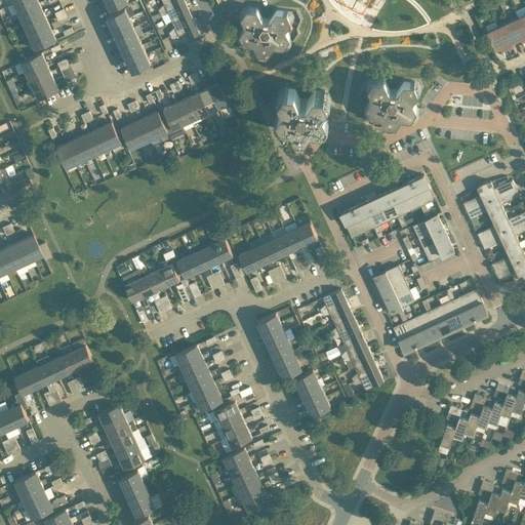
[(38,0),(16,0),(15,1),(19,10),(39,1),(38,0)]
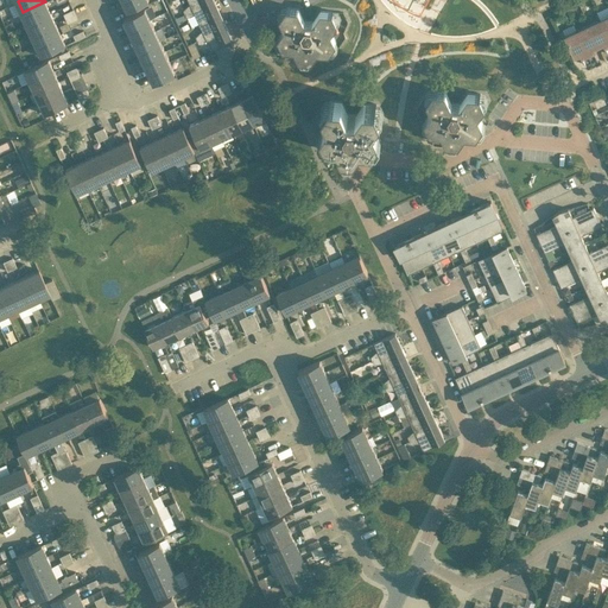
[(185,13),(211,0),(189,0),(190,4),(184,10),(185,13)]
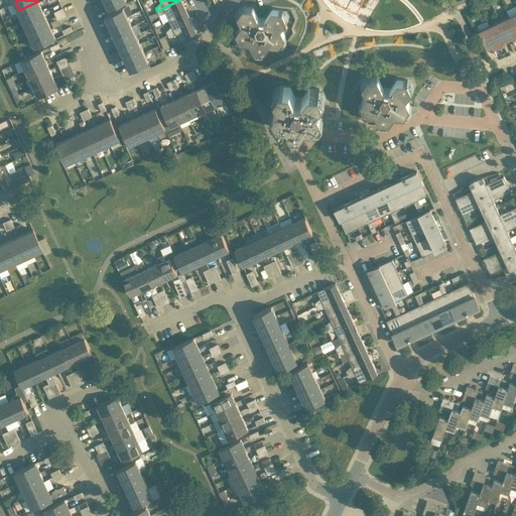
[(166,13),(169,19),(187,10),(182,0),(179,0),(157,11),(158,14),(166,13)]
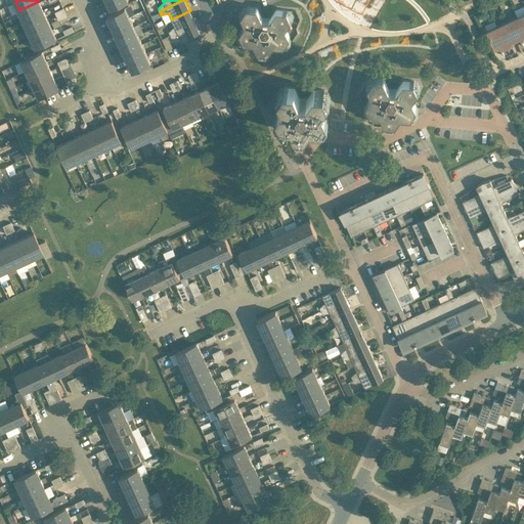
[(39,1),(19,10),(25,19),(44,10),(39,1)]
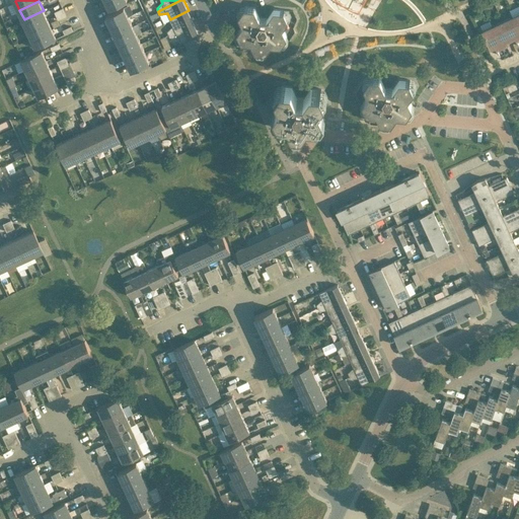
[(129,15),(124,6),(106,15),(110,24),(129,15)]
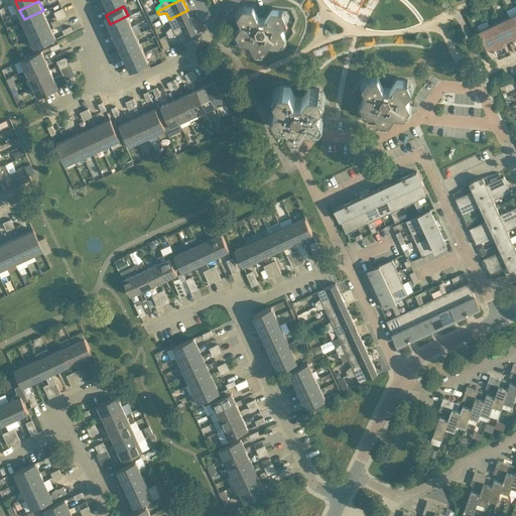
[(254,49),(262,50),(264,50),(270,43),(279,43),(285,35),(281,26),(287,18),(282,9),(272,8),(266,18),(259,17),(254,7),(243,6),(238,14),(242,23),(236,31),(240,40),(250,41),(254,49)]
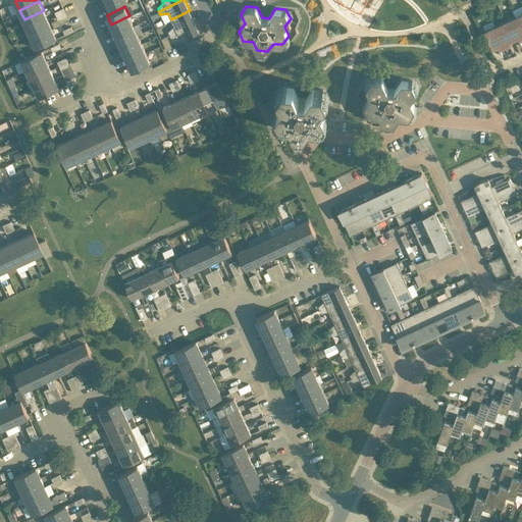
[(29,29),(48,19),(44,10),(24,19),(29,29)]
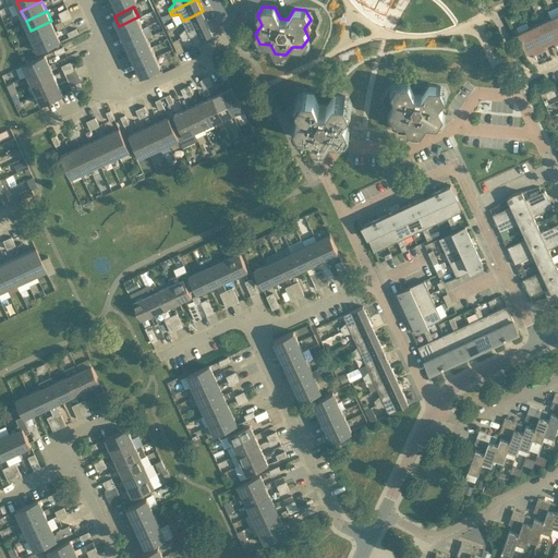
[(180,33),(181,36),(208,24),(203,11),(183,21),(186,27),(180,33)]
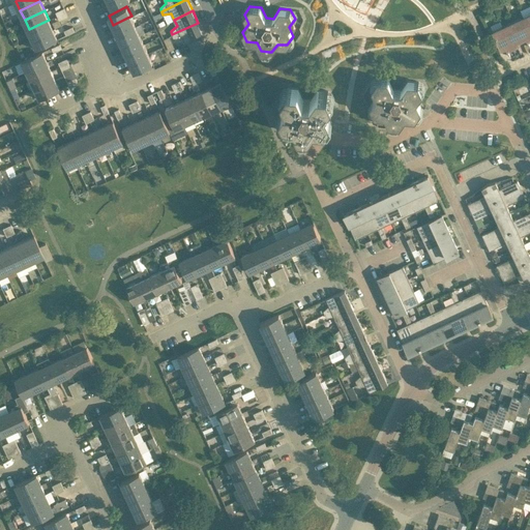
[(113,25),(117,34),(136,25),(131,16),(113,25)]
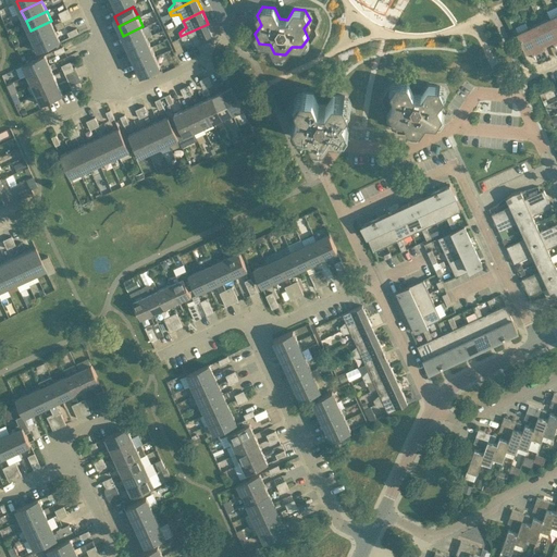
[(556,31),(551,17),(540,22),(548,41),(554,39),(556,46),(556,31)]
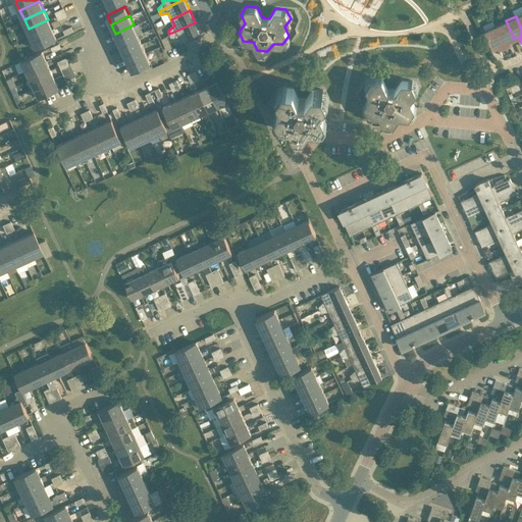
[(29,29),(33,38),(52,29),(48,19),(29,29)]
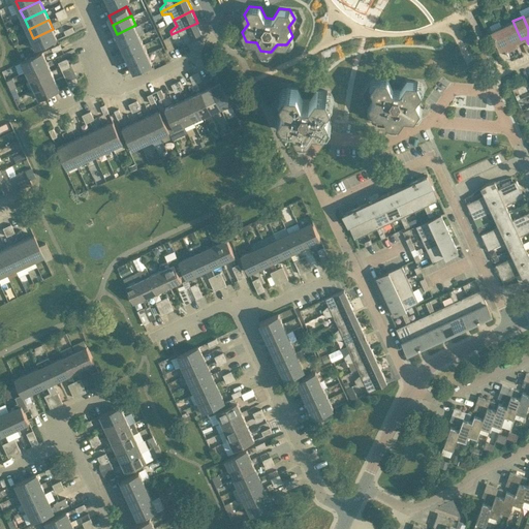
[(517,41),(521,39),(512,21),(502,26),(515,53),(521,51),(517,41)]
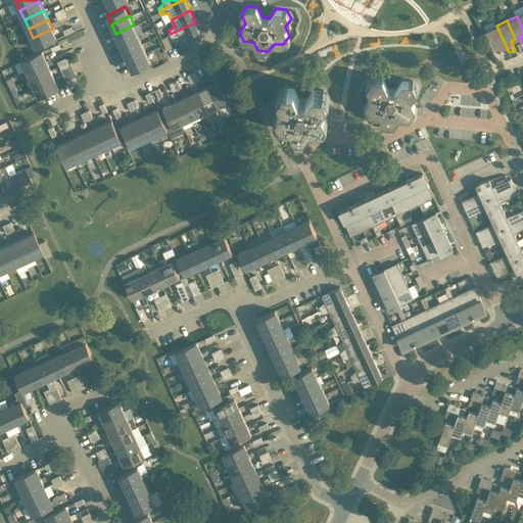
[(195,22),(170,34),(172,37),(179,36),(182,43),(200,34),(195,22)]
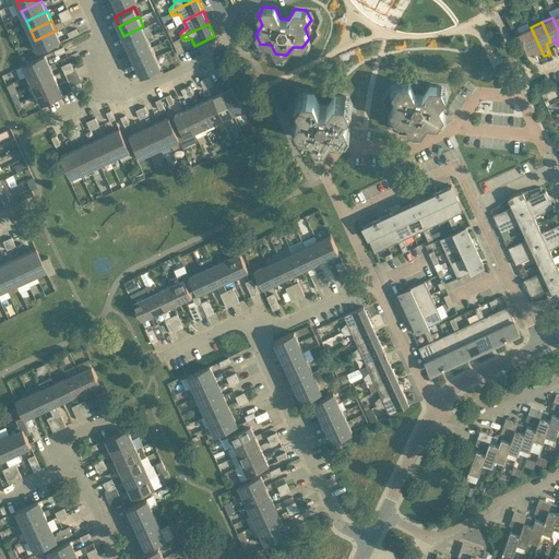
[(123,36),(128,46),(147,36),(143,26),(123,36)]
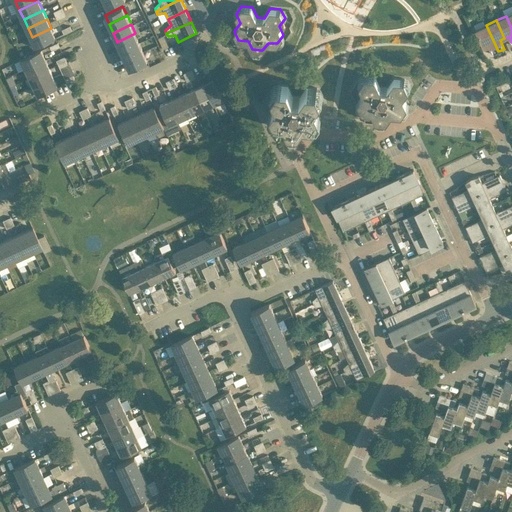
[(493,54),(498,51),(486,25),(476,29),(484,47),(489,45),(493,54)]
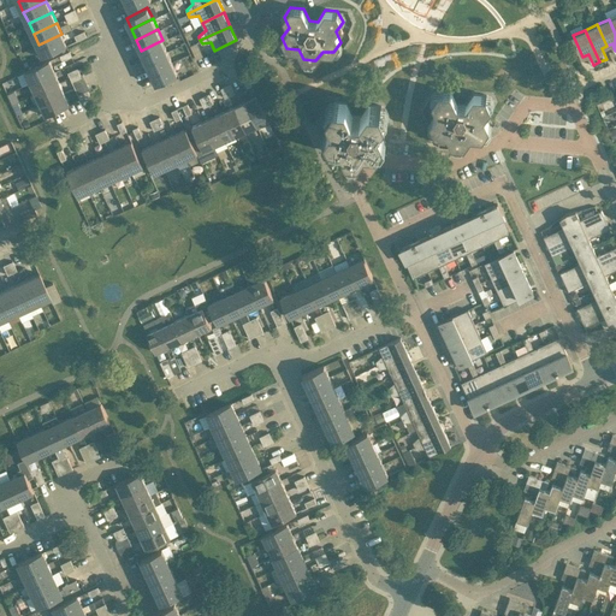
[(61,34),(39,45),(43,55),(66,45),(61,34)]
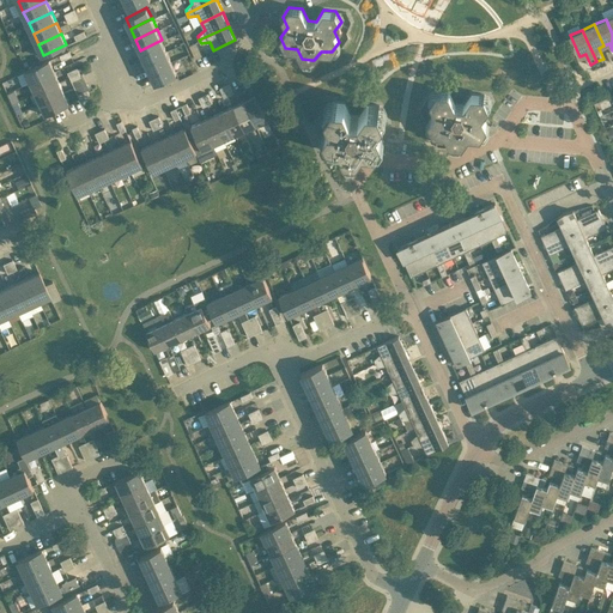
[(167,50),(162,40),(140,50),(145,61),(167,50)]
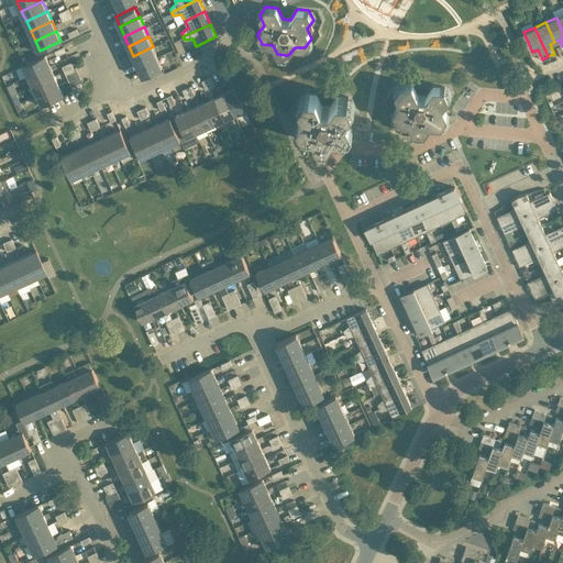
[(133,56),(139,66),(157,56),(153,46),(133,56)]
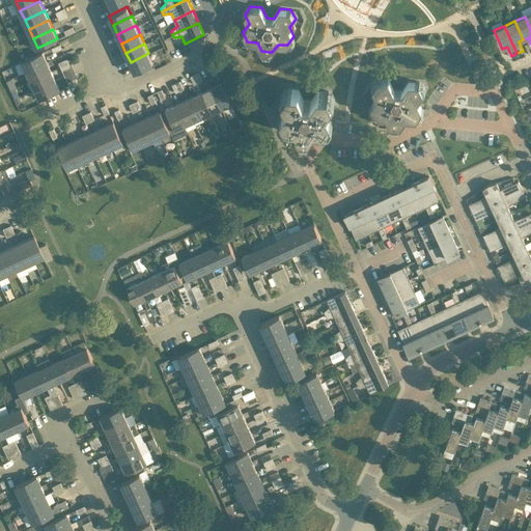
[(20,74),(26,71),(47,61),(43,52),(22,61),(15,64),(20,74)]
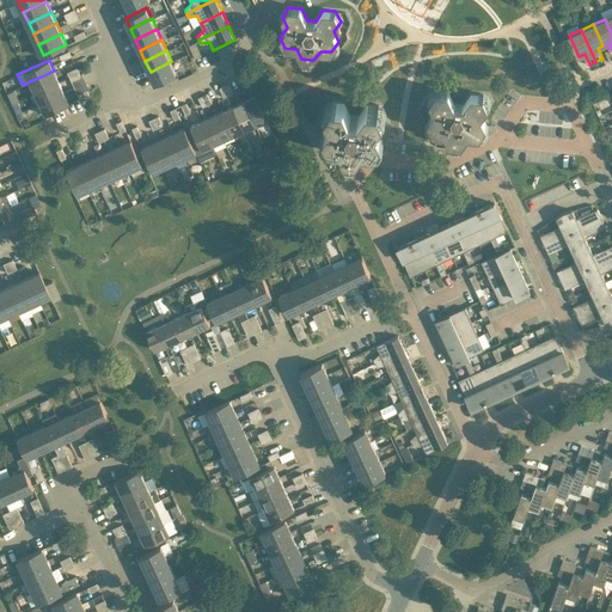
[(171,61),(151,72),(155,83),(177,73),(171,61)]
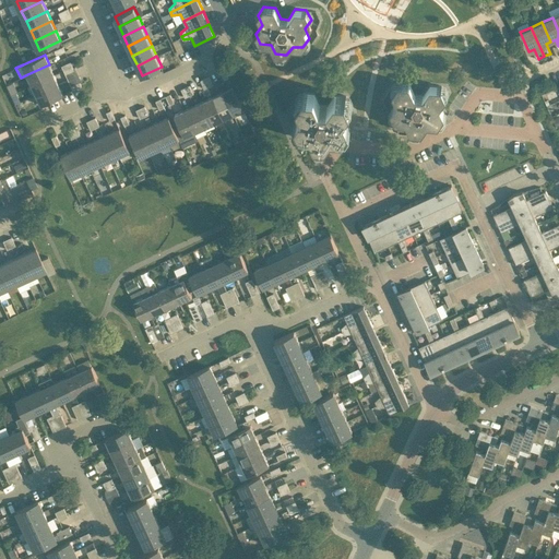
[(27,74),(32,84),(55,74),(49,64),(27,74)]
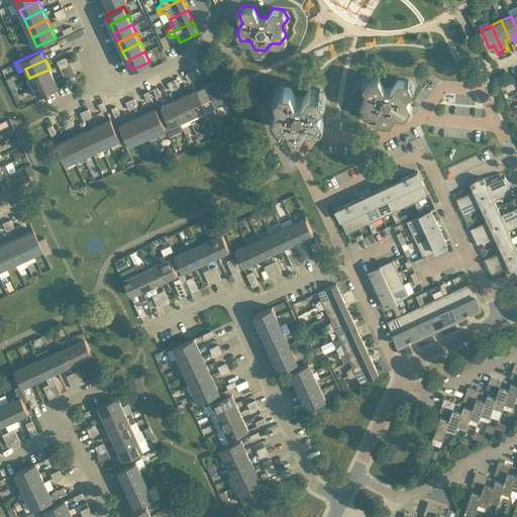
[(55,78),(50,69),(29,78),(33,87),(55,78)]
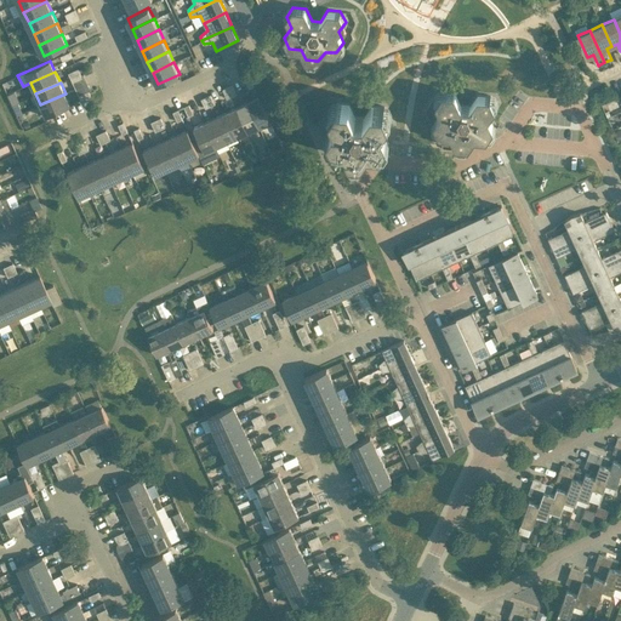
[(461,104),(456,92),(444,91),(437,101),(442,112),(434,121),(439,132),(451,134),(456,144),(468,146),(476,136),(486,137),(494,126),(489,117),(496,107),(490,95),(478,95),(469,106),(461,104)]
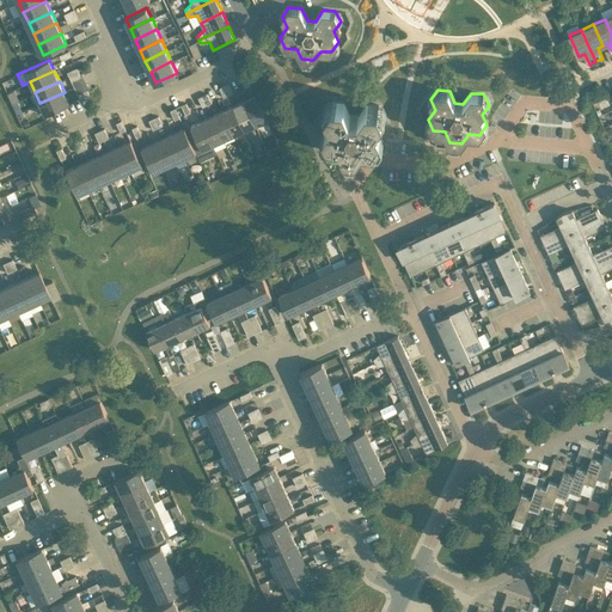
[(69,103),(65,92),(40,103),(46,114),(69,103)]
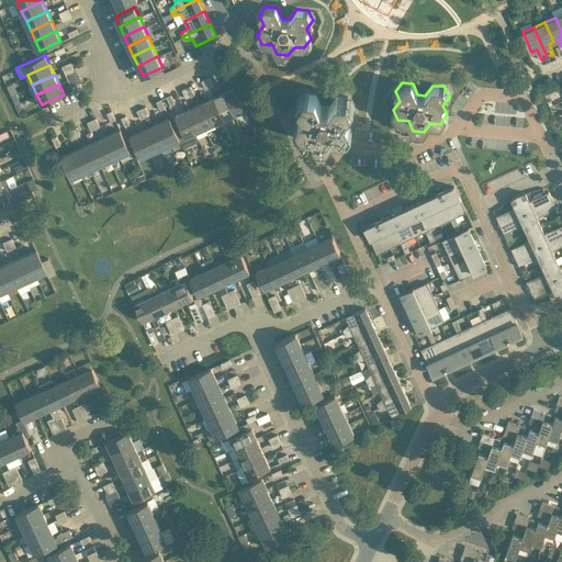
[(235,87),(224,92),(235,113),(245,109),(235,87)]
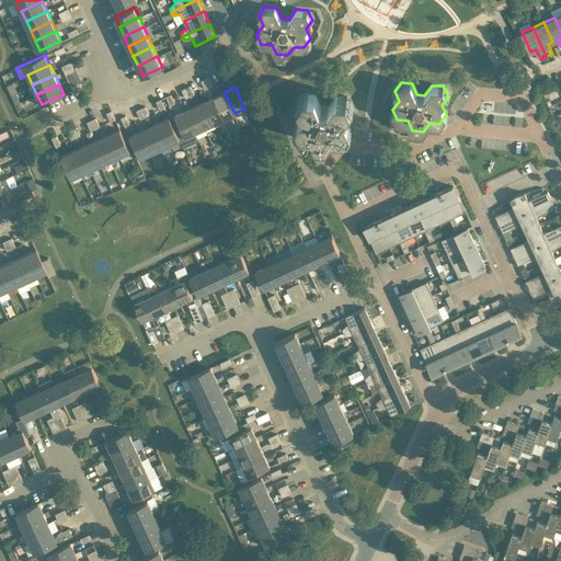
[(215,96),(225,118),(235,113),(224,92),(215,96)]
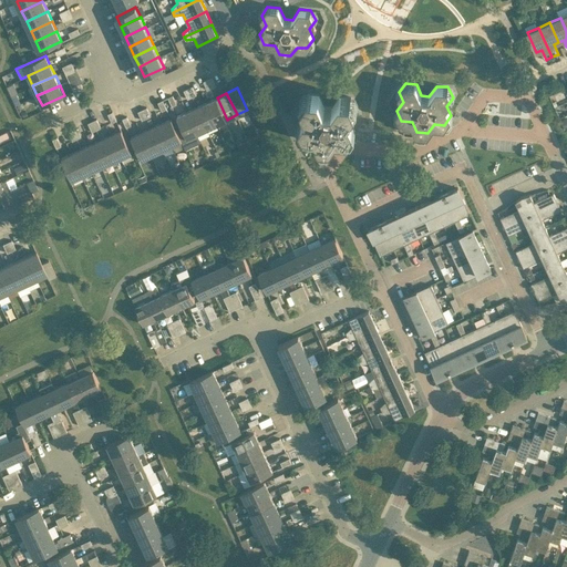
[(325,105),(319,94),(308,93),(301,102),(306,112),(300,121),(305,131),(316,132),(320,142),(331,143),(337,134),(348,135),(354,125),(350,115),(356,107),(351,96),(340,95),(332,106),(325,105)]
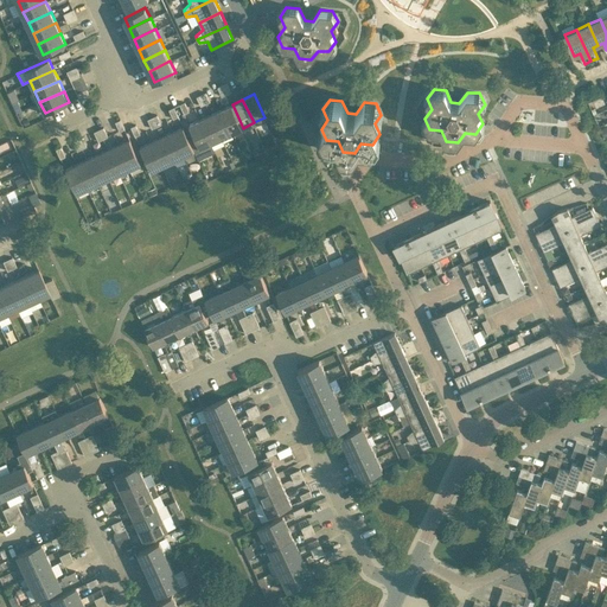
[(222,109),(232,133),(243,128),(232,104),(222,109)]
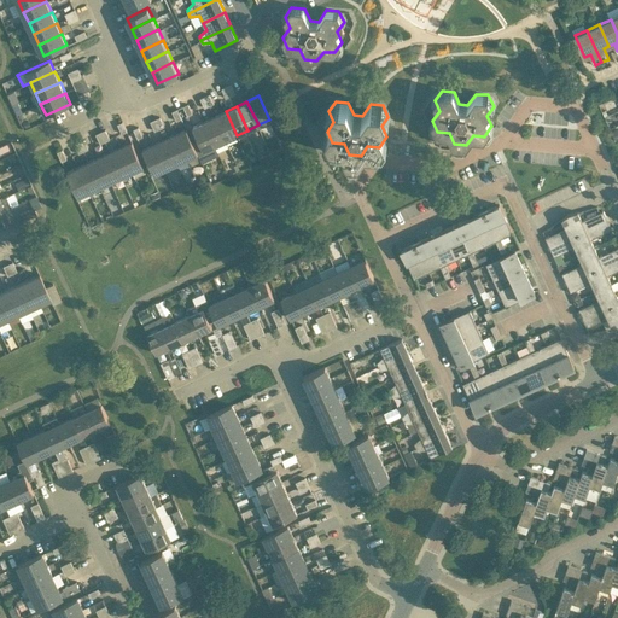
[(215,116),(226,140),(237,135),(226,111),(215,116)]
